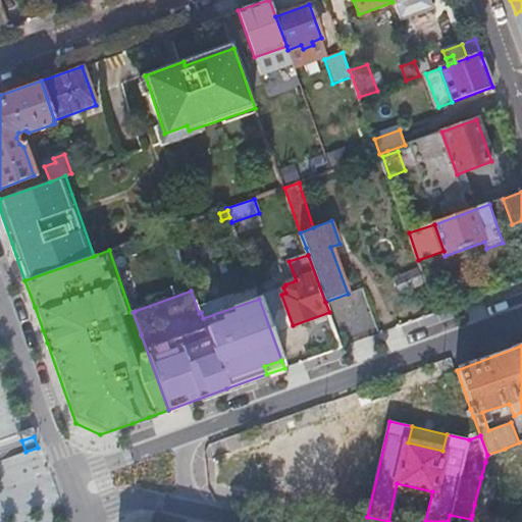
[(508,457),(505,449),(487,455),(485,462),(481,477),(492,479),(493,476),(490,476),(492,472),(496,467),(499,463),(503,460),(508,457)]
